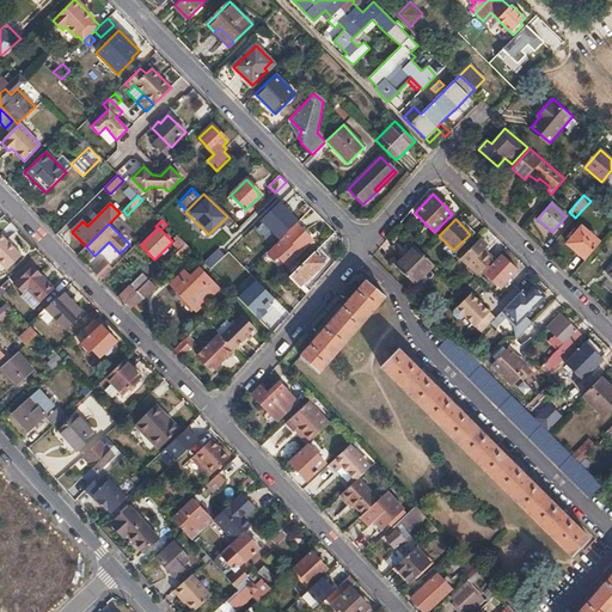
[(295,225),(285,236),(286,238),(268,255),(275,261),(279,257),(287,265),(312,242),(295,225)]
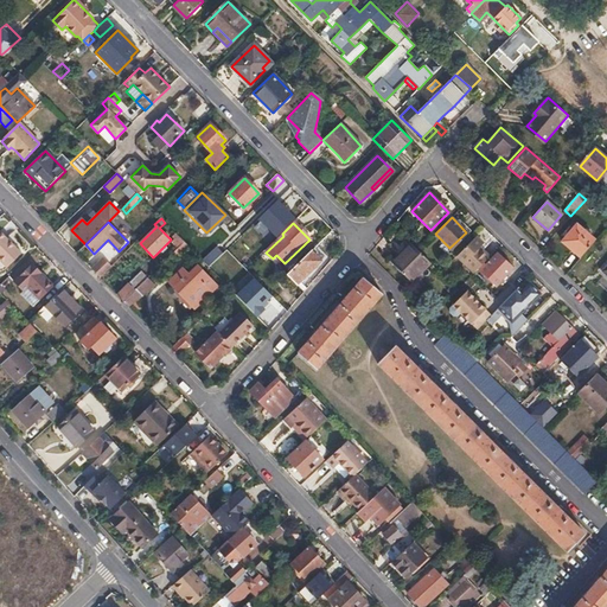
[(561,242),(579,257),(595,240),(576,224),(561,242)]
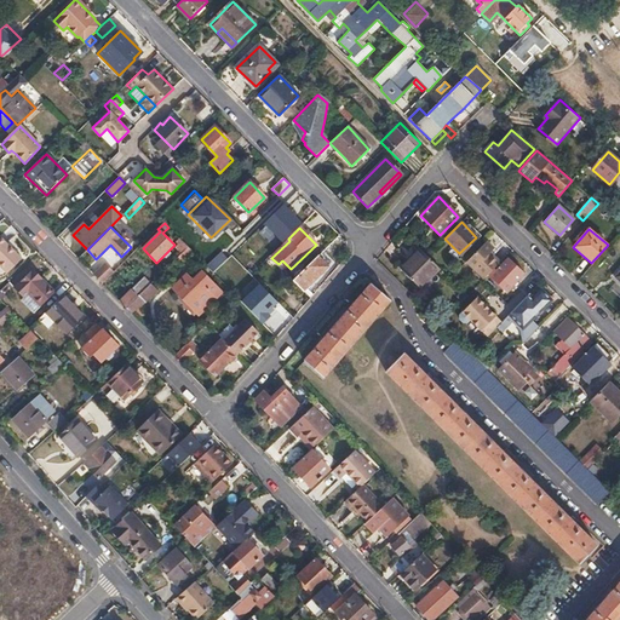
[(0,264),(7,273),(23,258),(0,234),(0,264)]
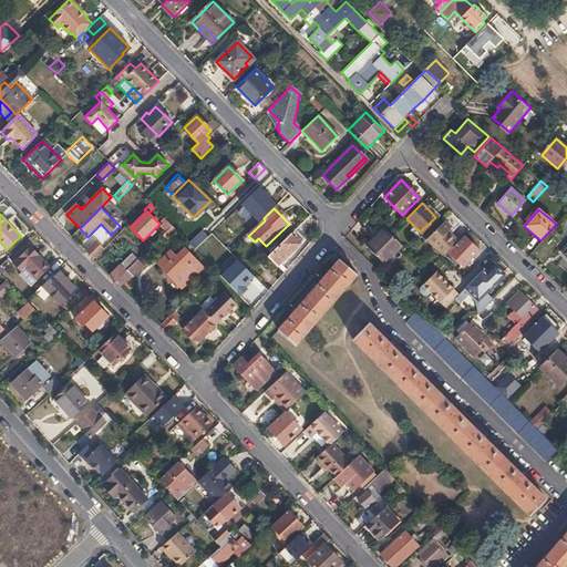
[(161,227),(166,233),(172,226),(164,218),(162,222),(164,224),(161,227)]
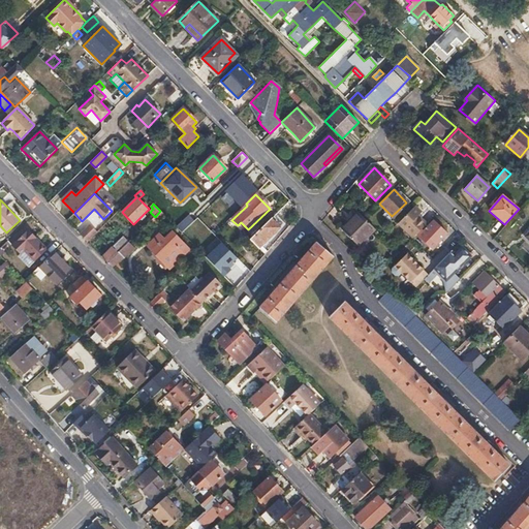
[(422,212),(414,206),(398,222),(404,228),(402,231),(410,240),(416,234),(421,229),(425,225),(416,217),(422,212)]
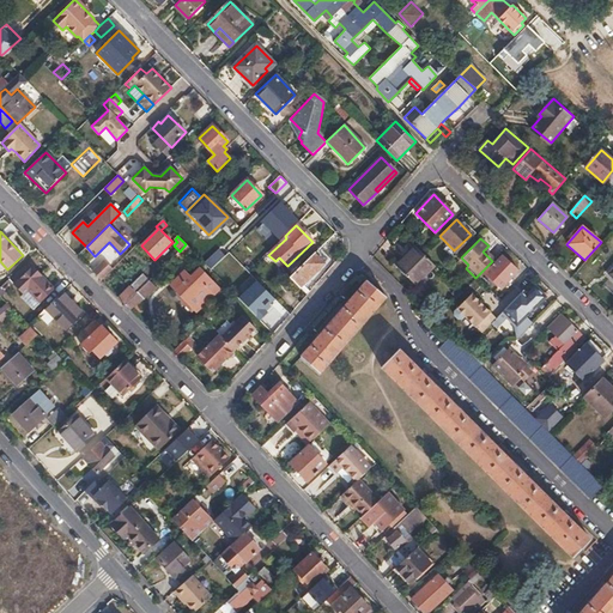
[(180,252),(175,255),(180,259),(190,249),(186,244),(180,252)]
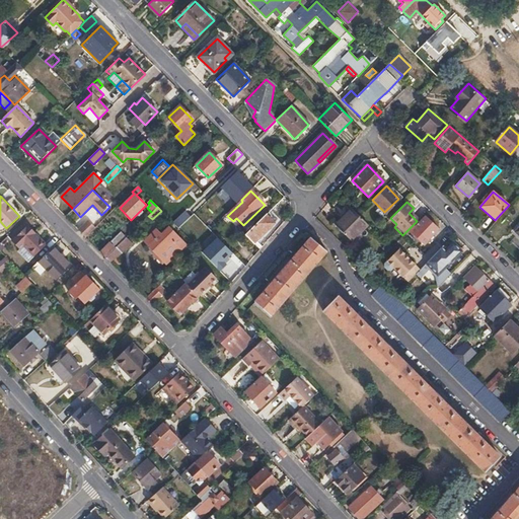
[(357,214),(352,209),(335,225),(351,241),(367,225),(357,214)]
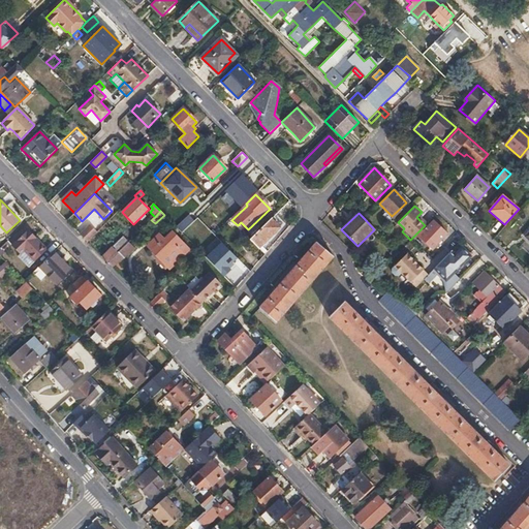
[(250,239),(258,247),(278,226),(271,219),(250,239)]
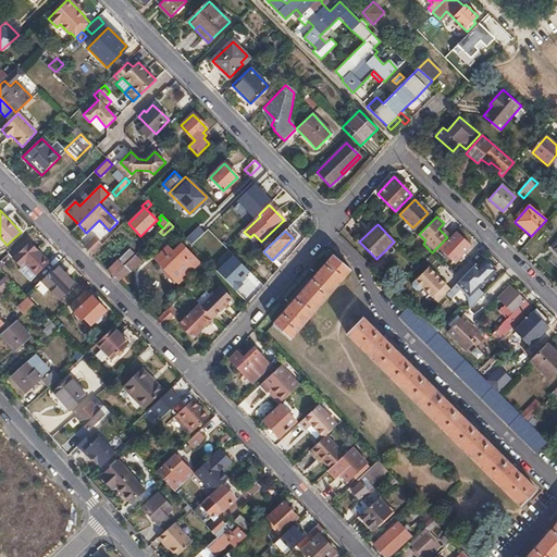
[(443,242),(438,246),(455,262),(470,247),(457,234),(446,244),(443,242)]
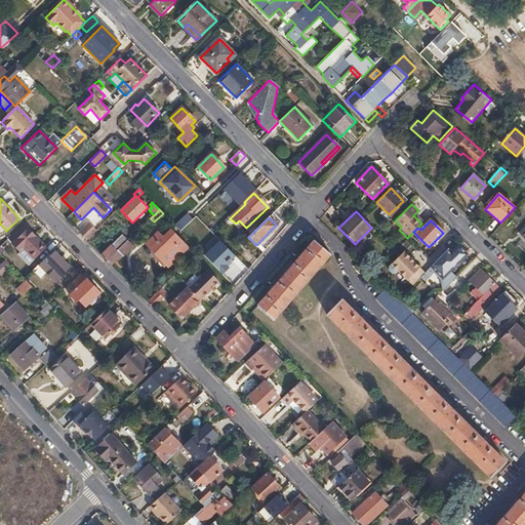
[(88,223),(79,233),(86,240),(96,231),(88,223)]
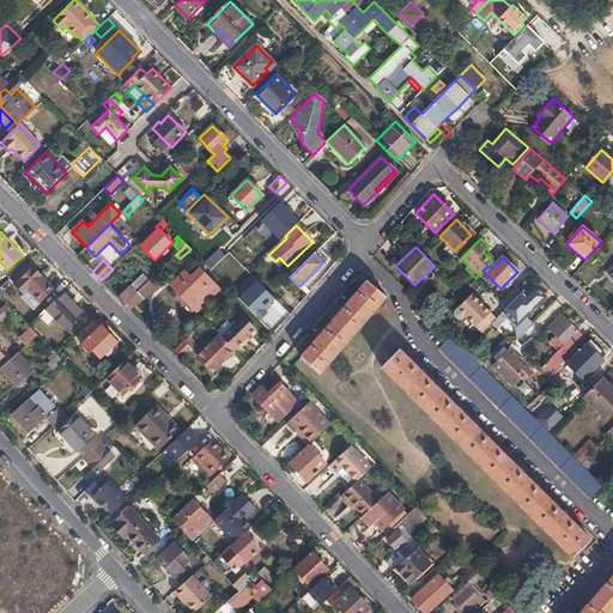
[(42,274),(32,265),(13,284),(35,307),(53,290),(40,277),(42,274)]
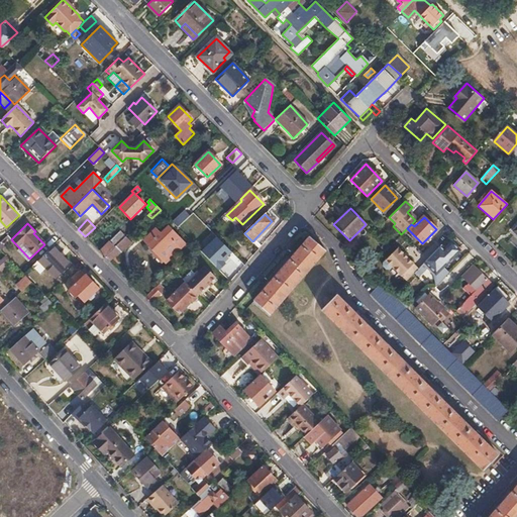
[(169,227),(161,234),(156,229),(144,240),(162,257),(166,263),(185,243),(169,227)]
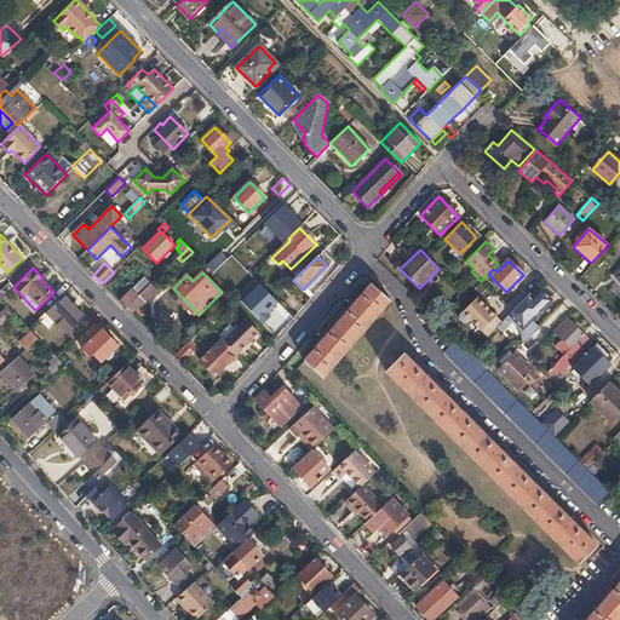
[(120,302),(126,309),(143,292),(151,283),(145,279),(120,302)]
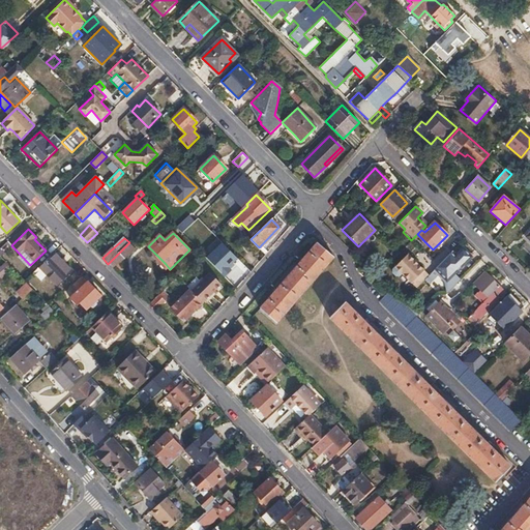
[(221,275),(238,259),(219,240),(202,257),(221,275)]
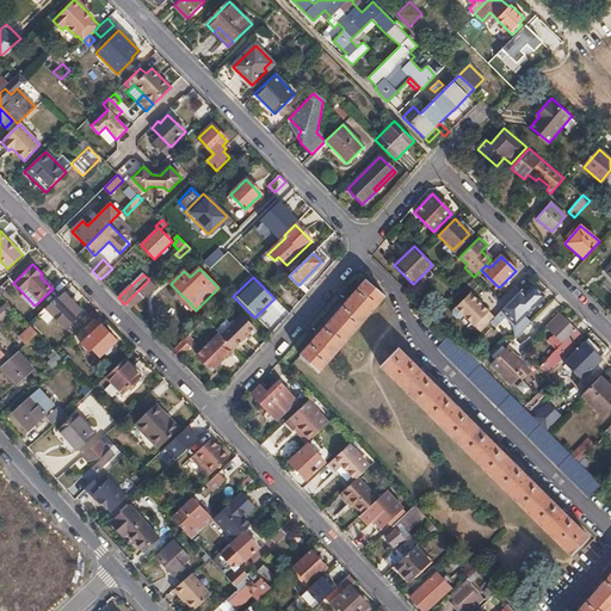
[(8,278),(2,284),(6,289),(11,285),(8,284),(12,281),(8,278)]
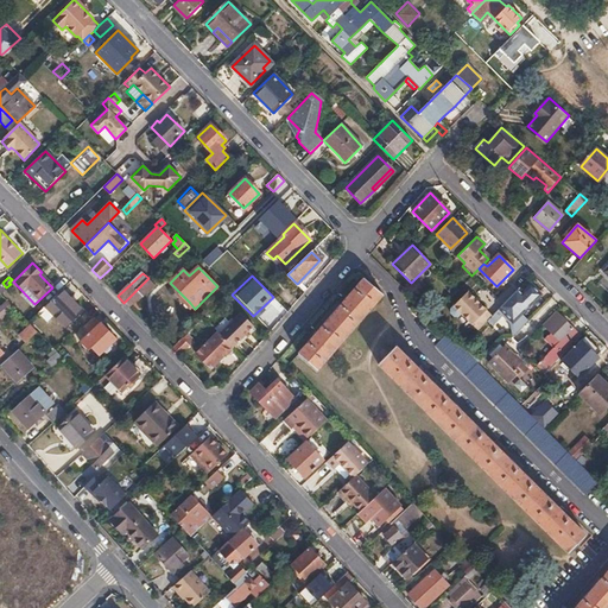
[(140,286),(124,303),(125,304),(130,309),(154,285),(149,278),(140,286)]
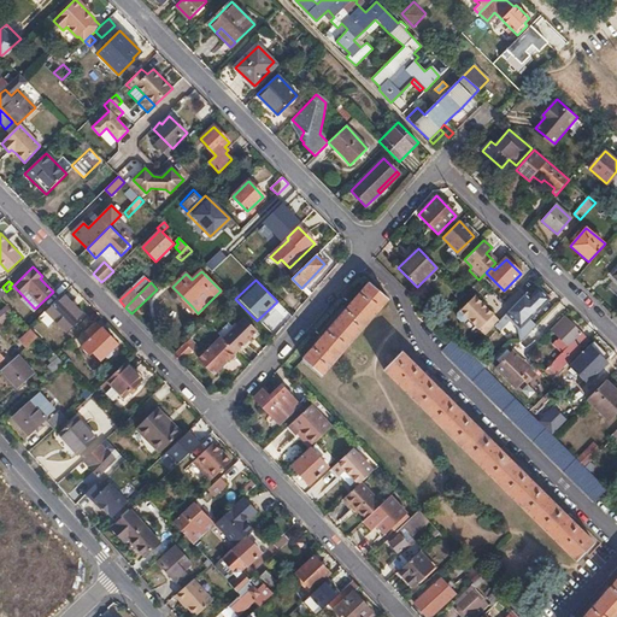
[(324,333),(304,358),(323,375),(387,299),(369,282),(324,333)]
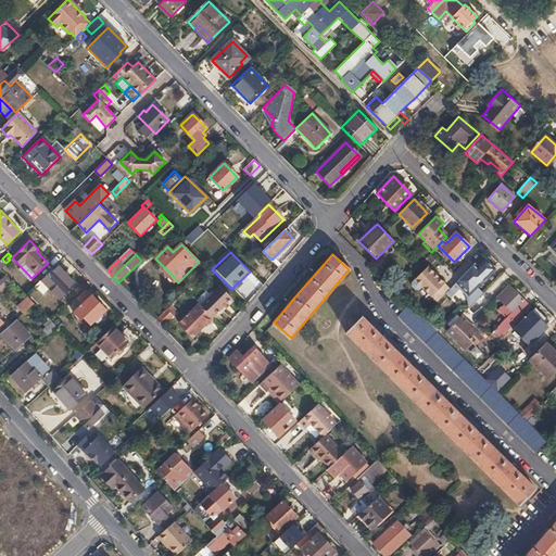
[(458,280),(472,265),(467,258),(452,274),(458,280)]
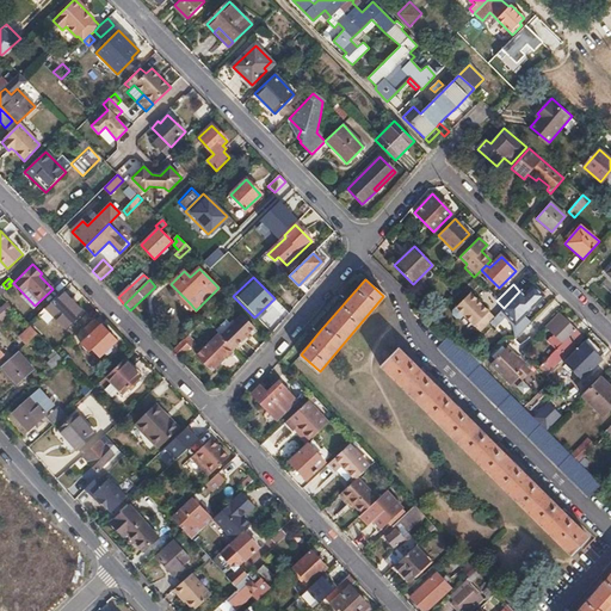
[(449,291),(454,297),(460,291),(455,287),(449,291)]
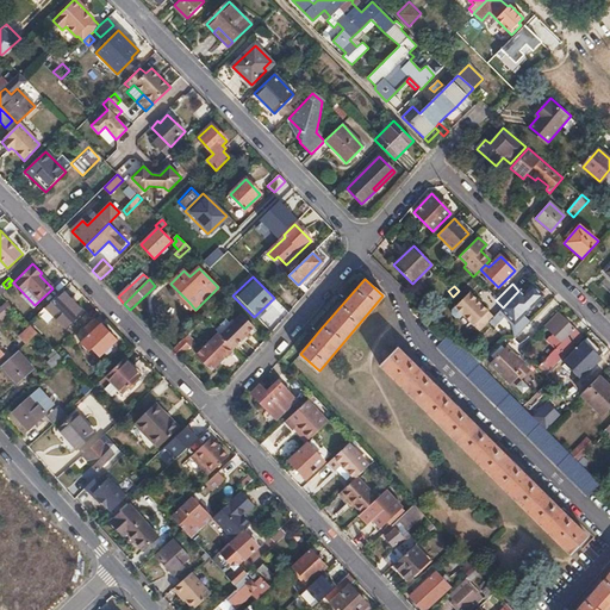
[(493,317),(492,319),(495,322),(497,319),(499,321),(510,310),(518,318),(521,316),(541,296),(531,287),(523,296),(518,291),(503,307),(493,317)]
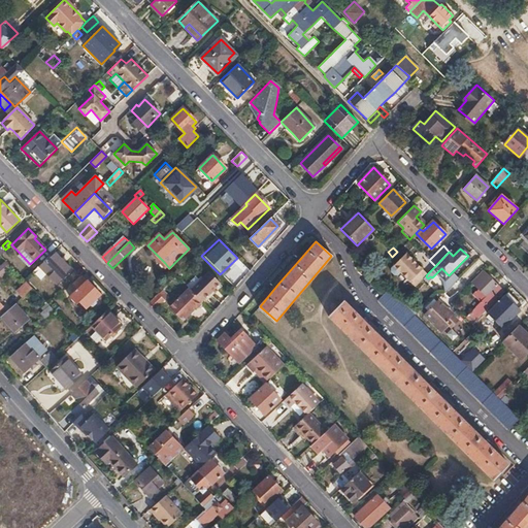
[(53,252),(38,265),(58,284),(71,270),(53,252)]
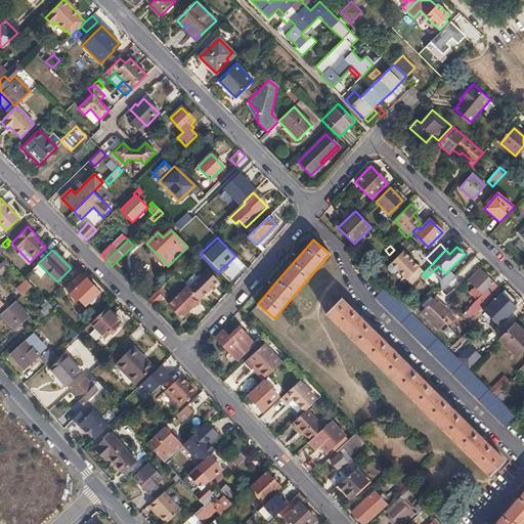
[(423,274),(424,272),(402,252),(388,266),(388,270),(392,274),(395,274),(398,272),(410,286),(423,274)]
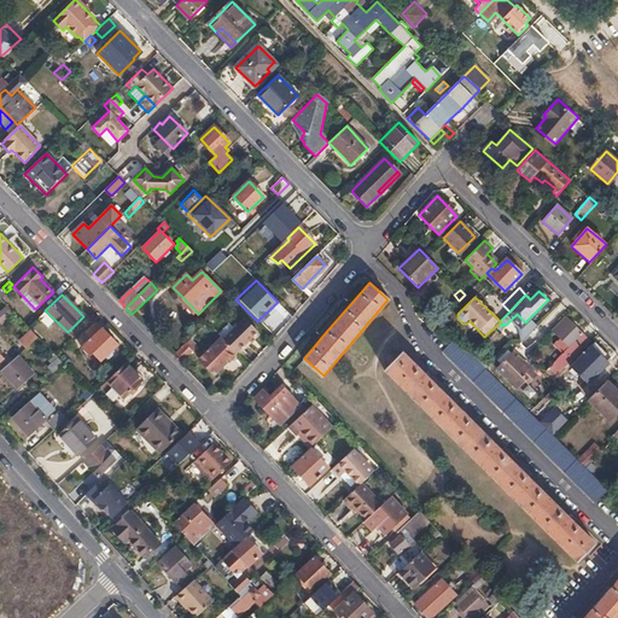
[(0,309),(0,322),(13,312),(6,304),(0,309)]
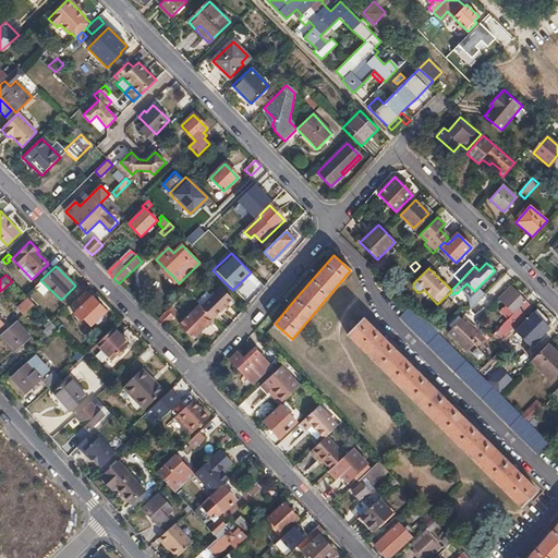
[(252,279),(251,289),(247,289),(247,298),(257,298),(258,279),(252,279)]
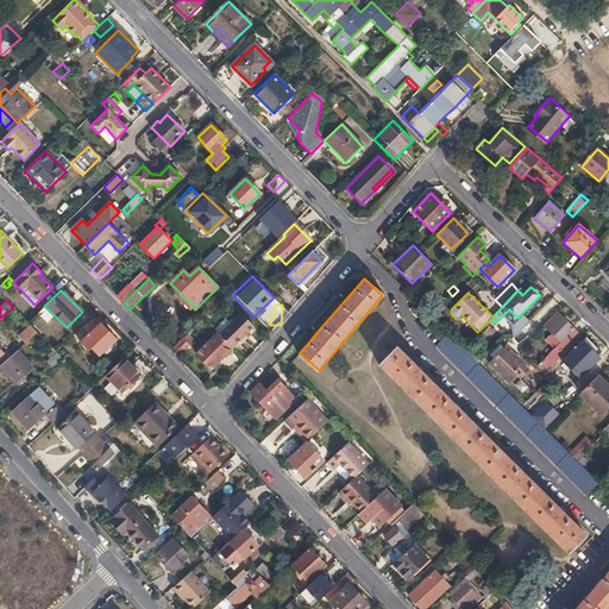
[(573,330),(557,312),(544,325),(552,333),(546,338),(556,349),(537,366),(544,374),(573,343),(567,336),(573,330)]
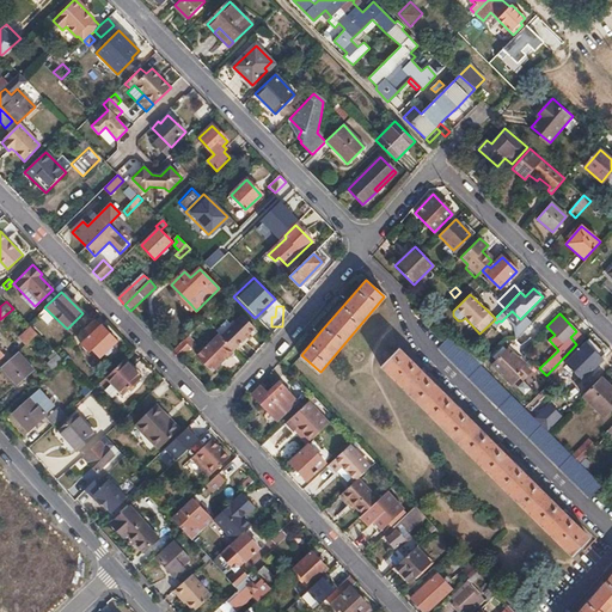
[(216,332),(220,335),(234,350),(256,330),(244,317),(233,328),(228,322),(216,332)]
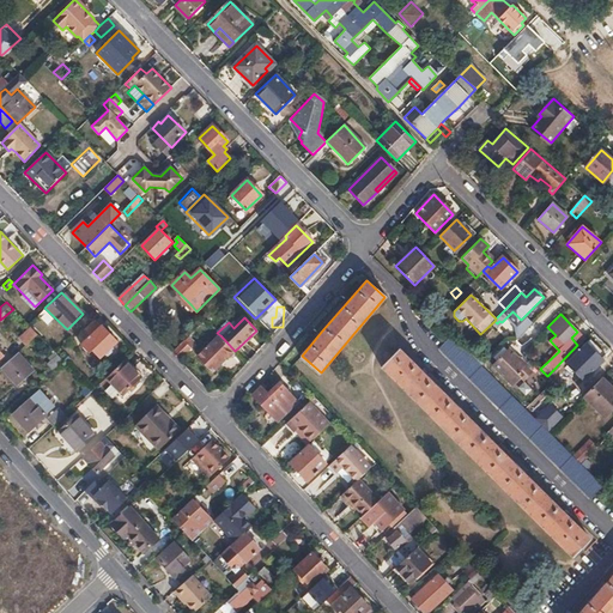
[(532,326),(523,317),(521,320),(513,328),(519,338),(532,326)]
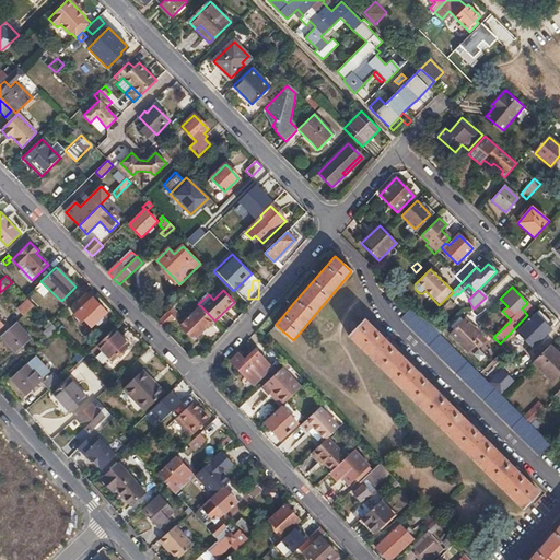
[(88,292),(78,302),(84,308),(79,313),(92,326),(106,312),(88,292)]
